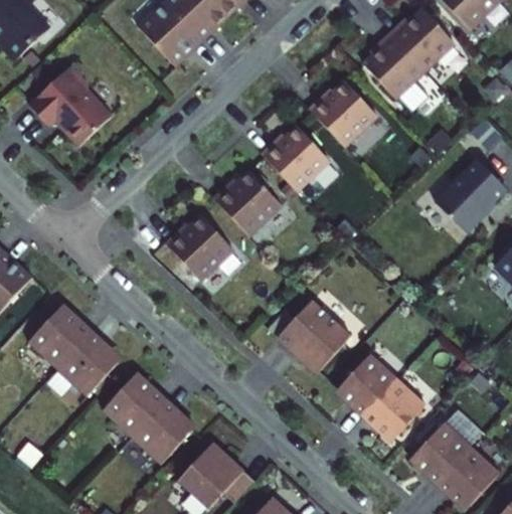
[(0,0),(0,46),(13,60),(46,28),(29,10),(31,7),(23,0),(0,0)]
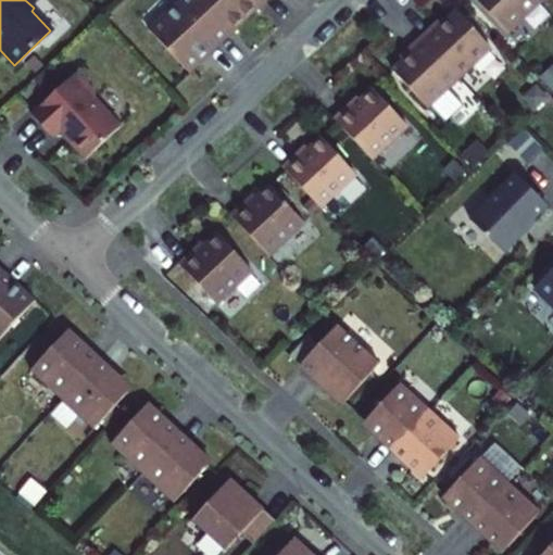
[(218,43),(177,0),(174,0),(159,14),(162,17),(149,29),(186,68),(204,52),(206,54),(218,43)]
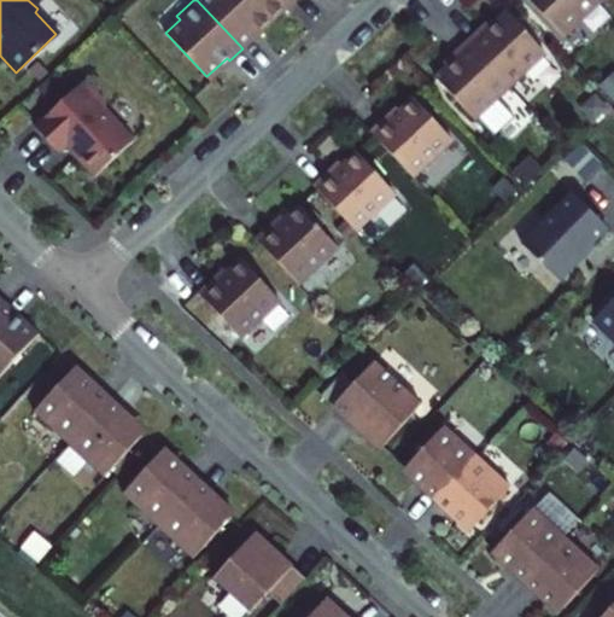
[(270,17),(253,0),(197,0),(243,48),(255,36),(252,34),(270,17)]
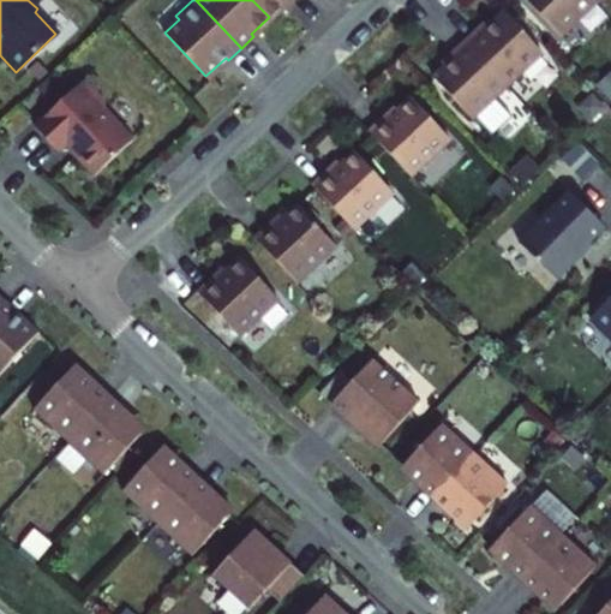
[(252,0),(269,17),(286,1),(288,4),(292,0),(252,0)]
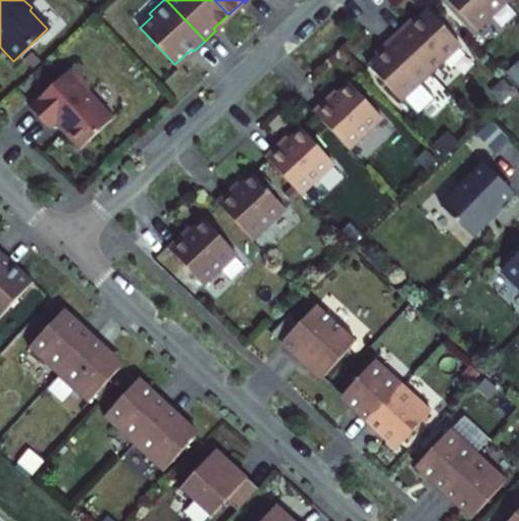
[(504,1),(503,0),(448,0),(474,29),(504,1)]
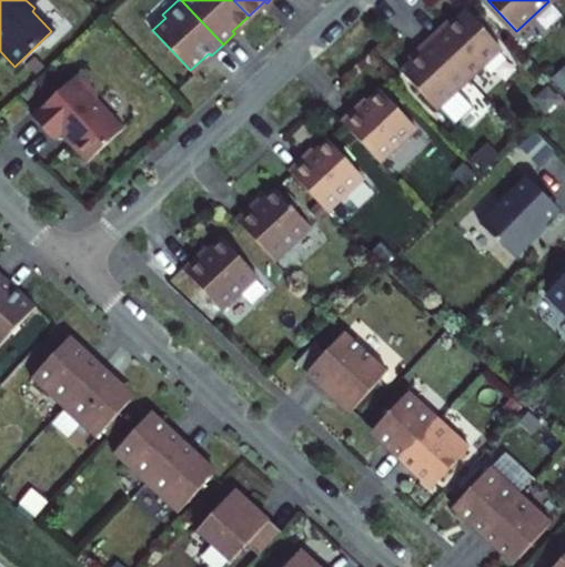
[(264,1),(249,16),(251,19),(266,3),(264,1)]
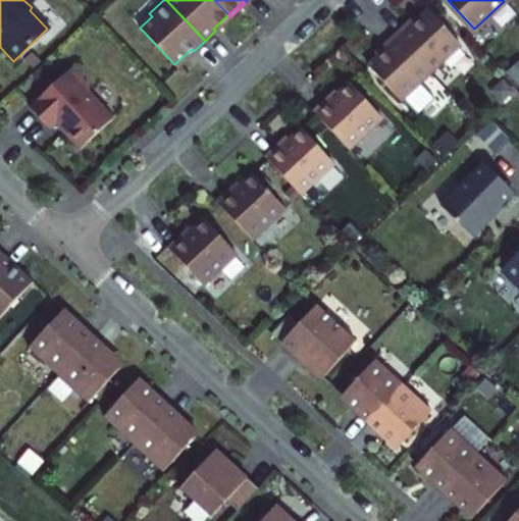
[(407,19),(394,32),(429,70),(459,43),(427,8),(417,17),(411,23),(407,19)]
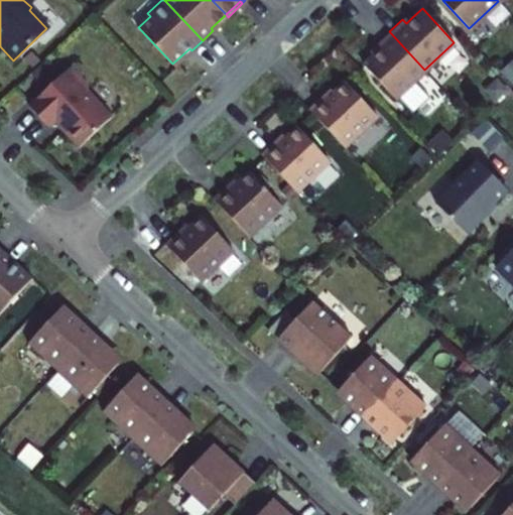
[(147,13),(136,24),(138,27),(150,16),(147,13)]
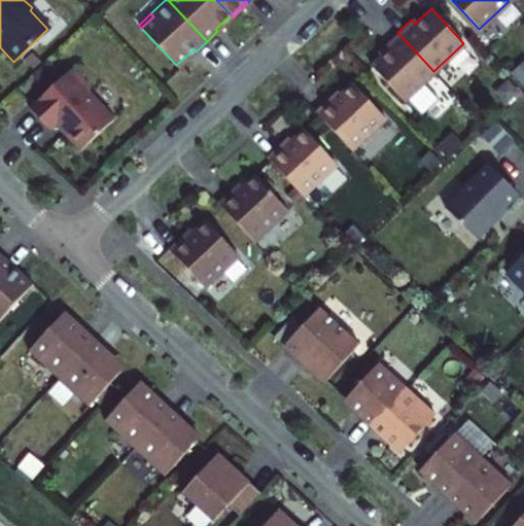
[(418,13),(411,20),(415,24),(421,18),(418,13)]
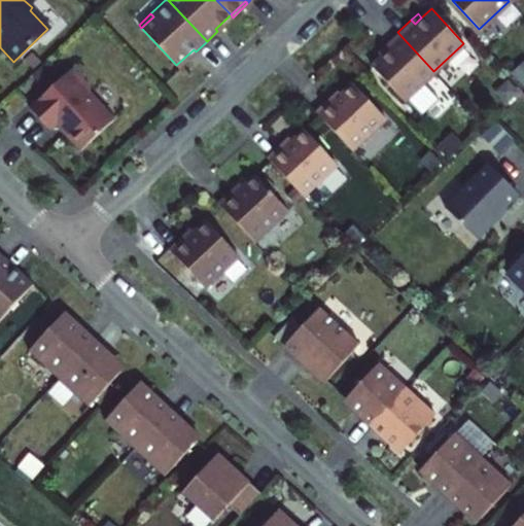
[(231,14),(215,29),(217,31),(233,18),(231,14)]
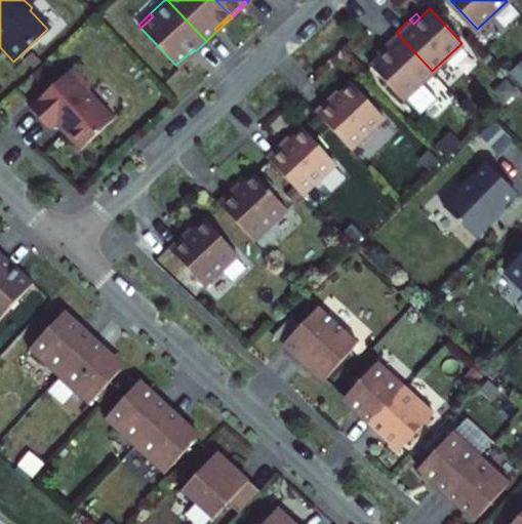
[(432,71),(396,32),(383,45),(386,48),(379,55),(369,64),(402,98),(432,71)]
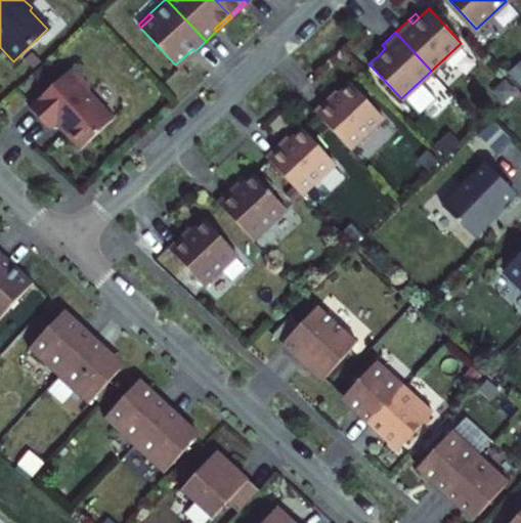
[(385,48),(382,45),(375,51),(379,55),(385,48)]
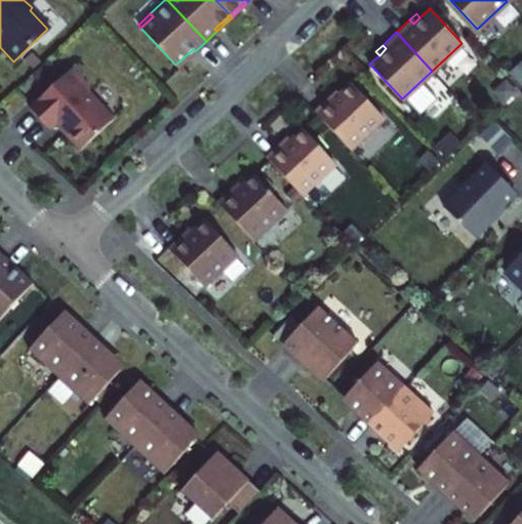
[(193,49),(175,65),(178,68),(195,51),(193,49)]
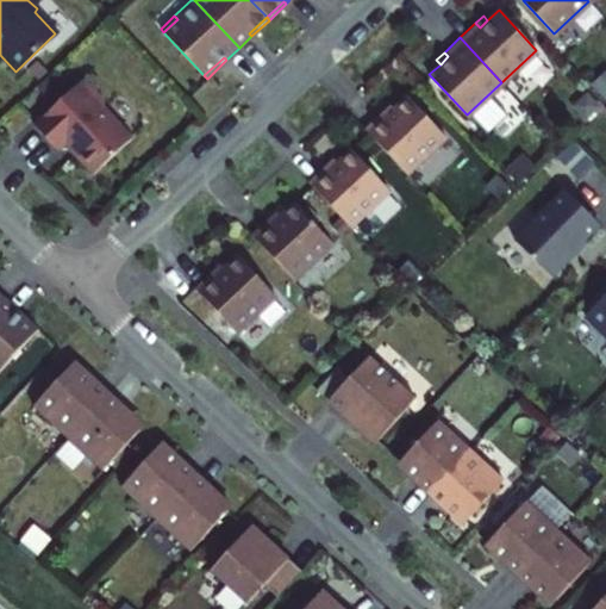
[(83,79),(33,124),(57,150),(66,143),(93,173),(131,137),(104,106),(104,100),(83,79)]
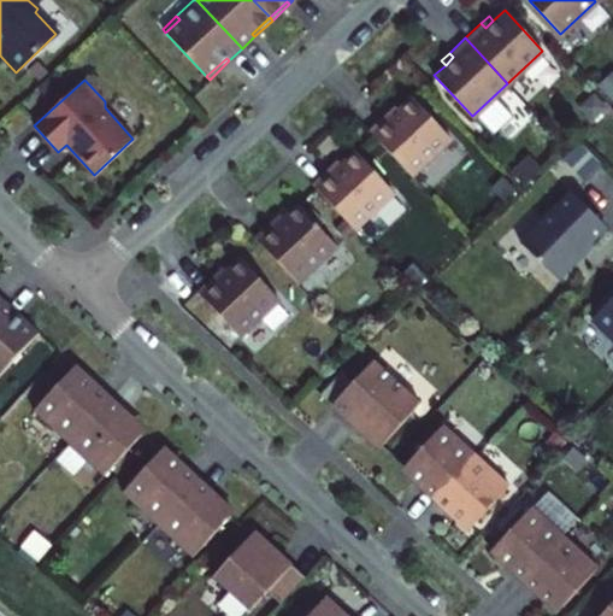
[(385,113),(367,129),(411,174),(451,138),(412,97),(399,109),(390,118),(385,113)]
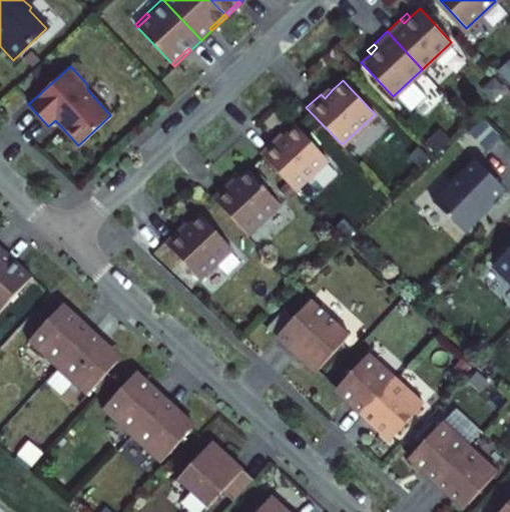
[(328,86),(321,94),(325,98),(332,90),(328,86)]
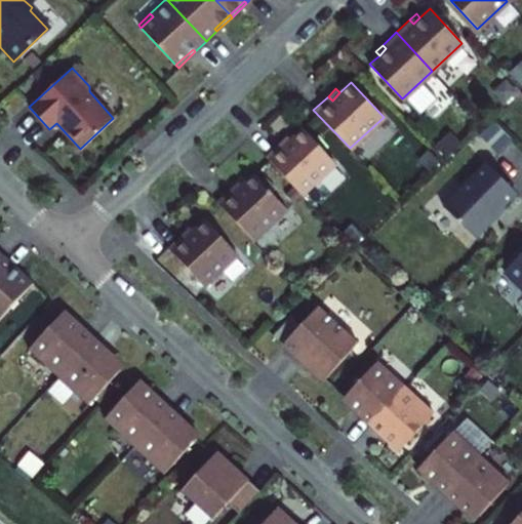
[(279,142),(265,156),(300,194),(334,162),(302,127),(290,138),(283,146),(279,142)]
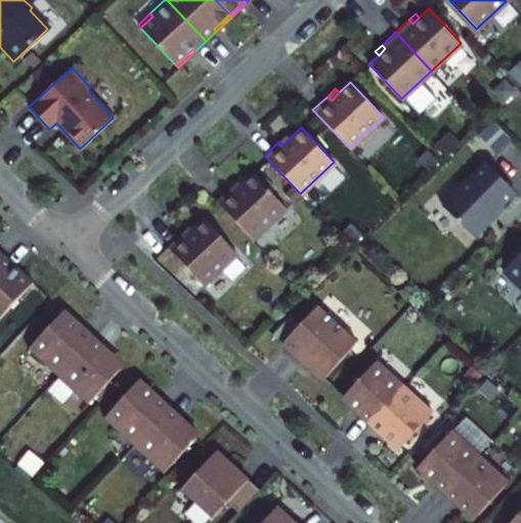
[(286,134),(278,141),(283,145),(290,138),(286,134)]
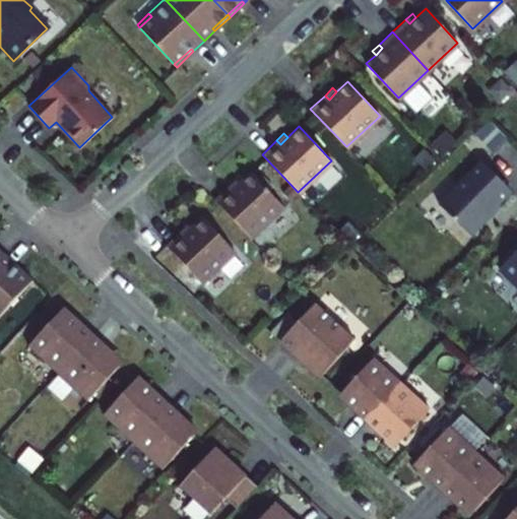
[(480,160),(439,204),(468,234),(511,190),(480,160)]
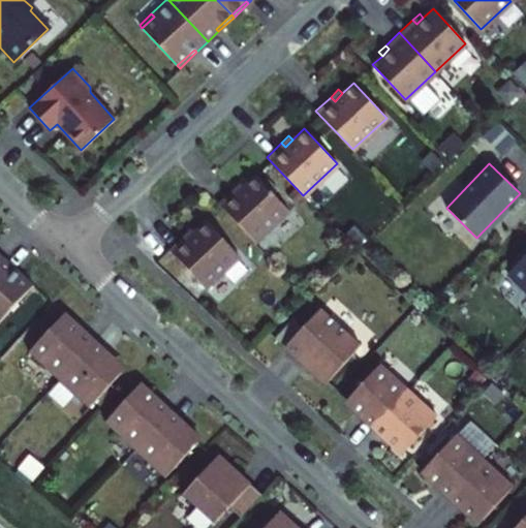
[(233,189),(218,203),(254,241),(288,209),(255,175),(244,186),(236,192),(233,189)]
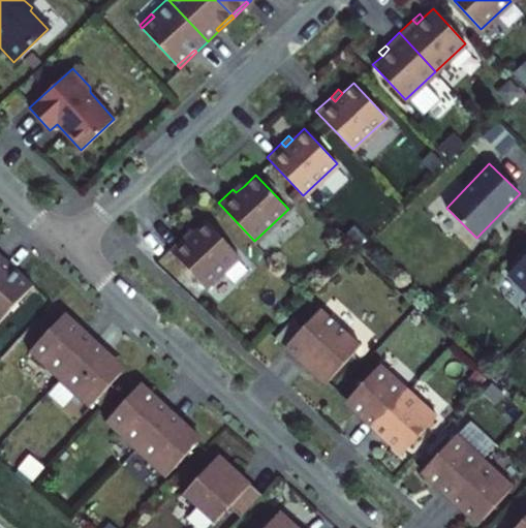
[(240,181),(233,189),(236,192),(244,186),(240,181)]
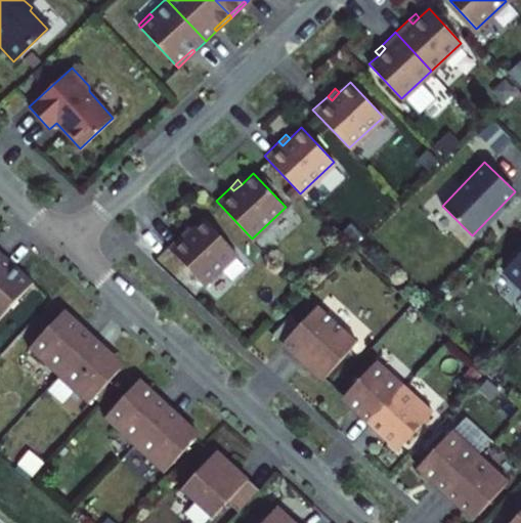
[(181,232),(167,246),(203,285),(236,253),(205,218),(192,229),(185,236),(181,232)]
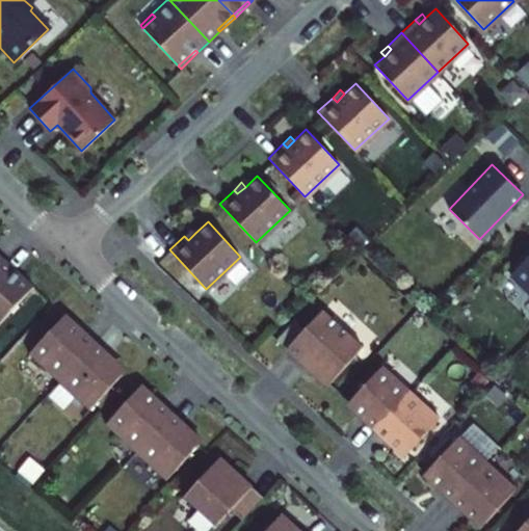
[(191,230),(184,236),(188,240),(195,233),(191,230)]
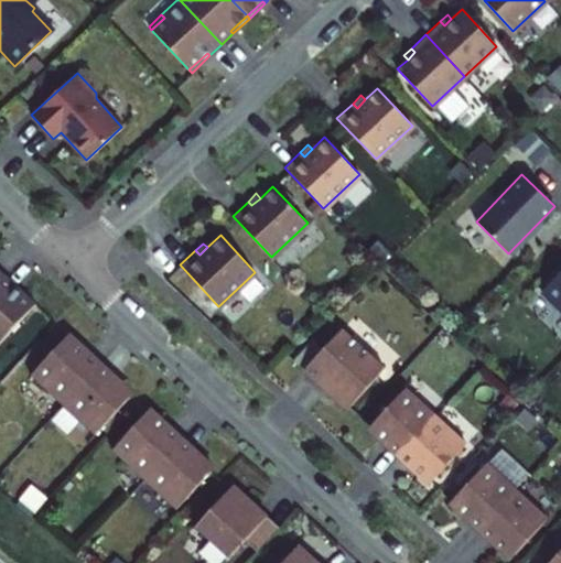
[(560,269),(541,290),(560,309),(560,269)]
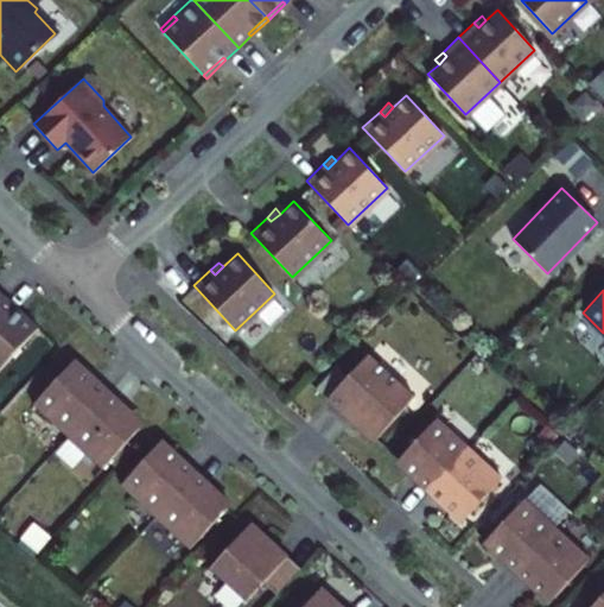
[(18,308),(5,296),(0,301),(0,366),(36,328),(16,310),(18,308)]
